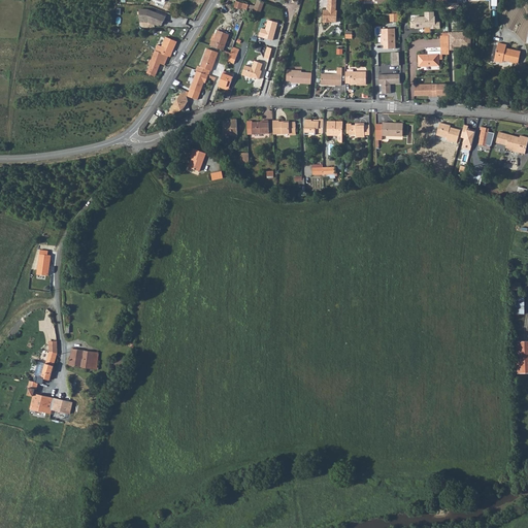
[(258,0),(254,9),(261,12),(265,3),(258,0)]
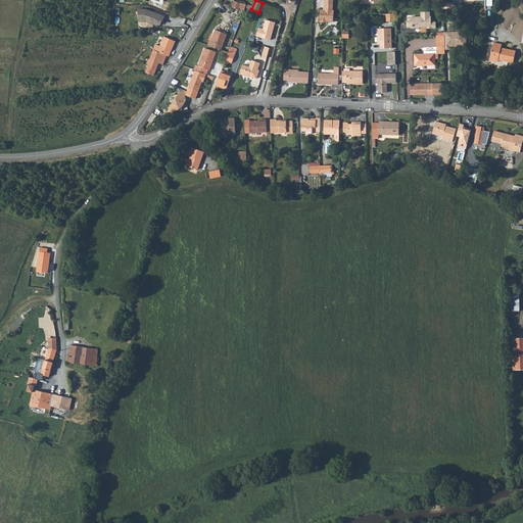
[(332,1),(325,1),(324,9),(320,9),(319,21),(327,21),(327,20),(332,21),(332,9),(331,9),(332,1)]
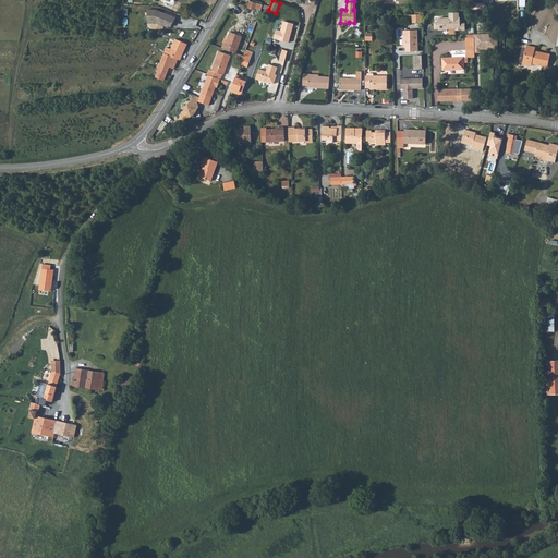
[(146,9),(147,22),(156,23),(156,22),(167,26),(167,25),(170,26),(172,22),(173,22),(174,17),(156,10),(146,9)]
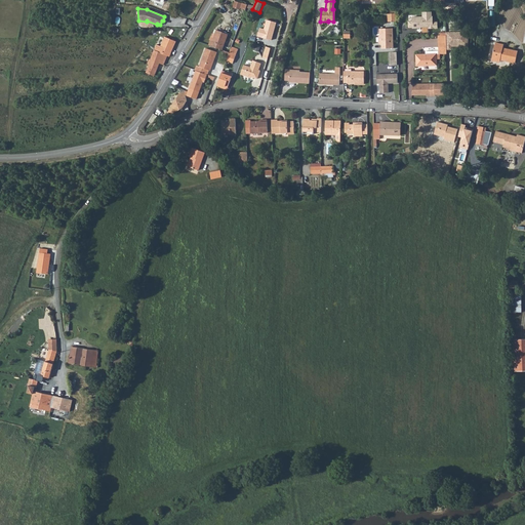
[(432,11),(410,12),(411,21),(407,21),(408,27),(412,27),(412,28),(428,27),(429,30),(439,29),(438,16),(432,16),(432,11)]
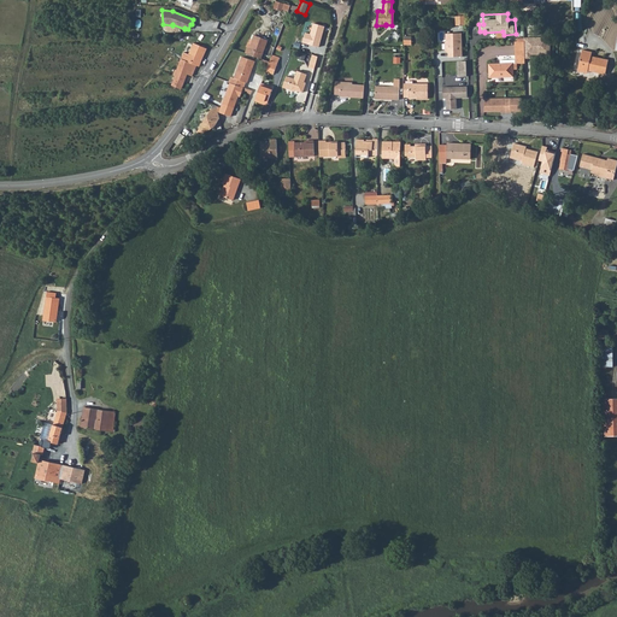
[(325,25),(313,22),(311,33),(305,31),(301,41),(319,46),(325,25)]
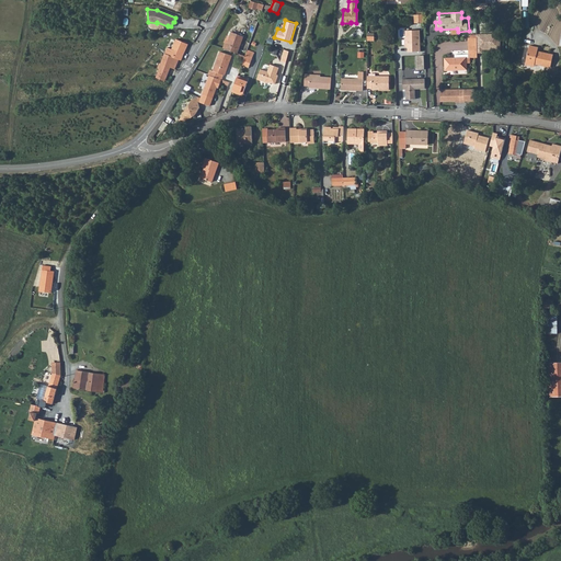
[(419,31),(405,31),(405,38),(404,38),(404,45),(407,47),(408,47),(408,52),(420,52),(419,31)]
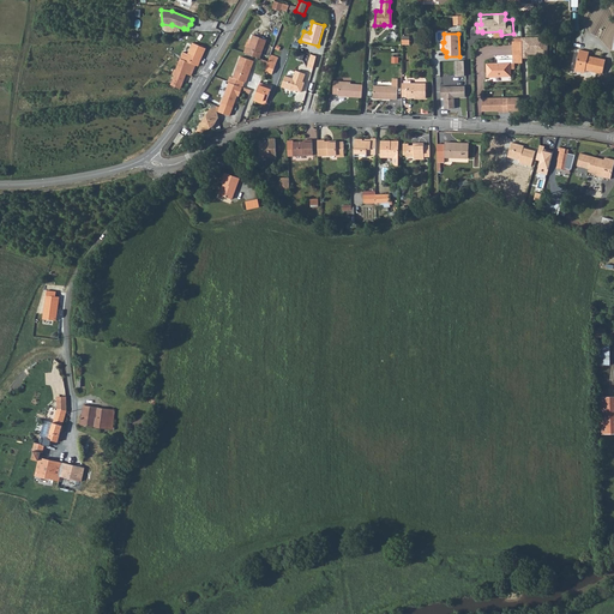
[(247,47),(245,53),(259,58),(266,40),(253,35),(252,40),(248,47),(247,47)]
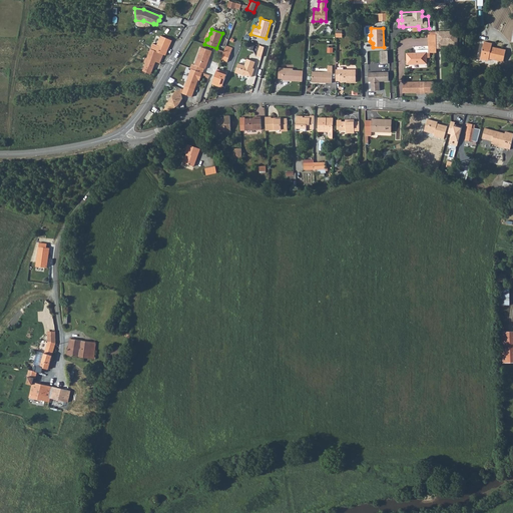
[(453,31),(440,30),(440,44),(451,45),(451,48),(456,48),(456,34),(453,31)]
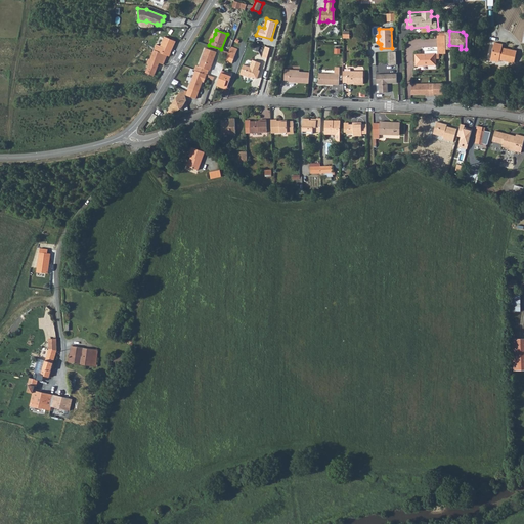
[(416,66),(435,64),(435,59),(439,59),(439,53),(445,53),(445,49),(445,35),(439,35),(437,35),(438,50),(438,53),(425,53),(416,54),(416,66)]
